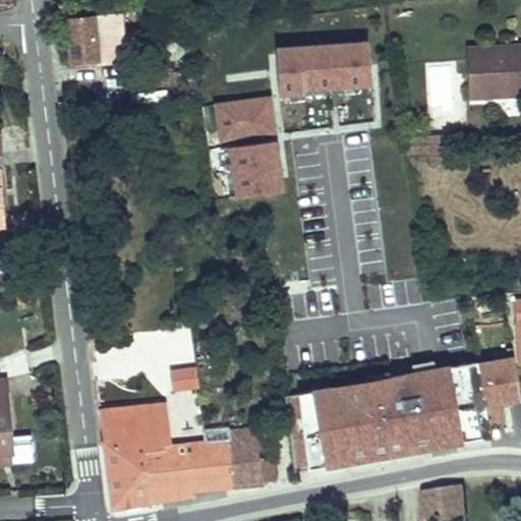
[(120,57),(117,18),(95,20),(95,17),(69,19),(72,61),(107,58),(120,57)]
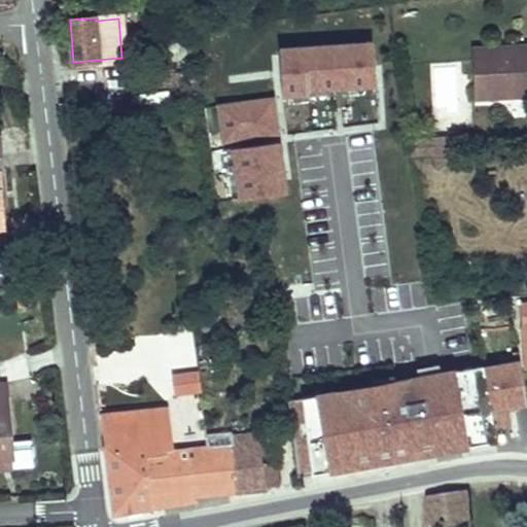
[(376,43),(283,50),(287,99),(379,92),(376,43)]
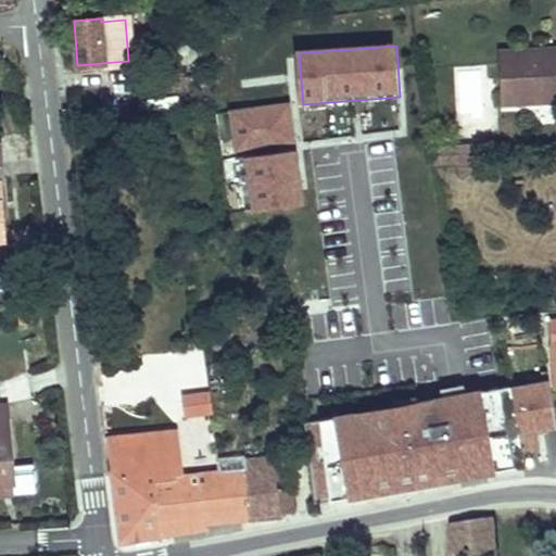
[(555,101),(555,48),(547,49),(548,55),(522,57),(521,50),(498,51),(502,105),(555,101)]
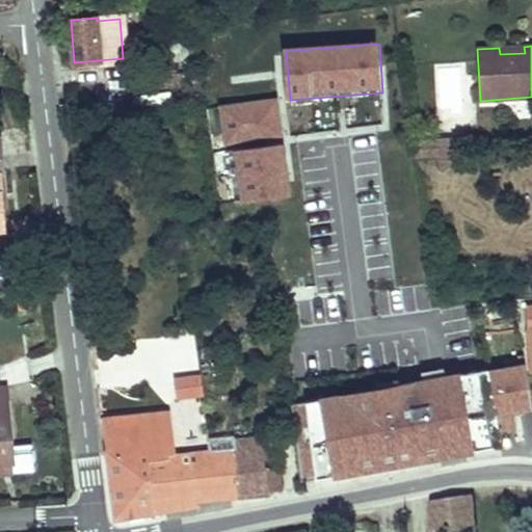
[(278,98),(221,107),(229,148),(285,139),(278,98)]
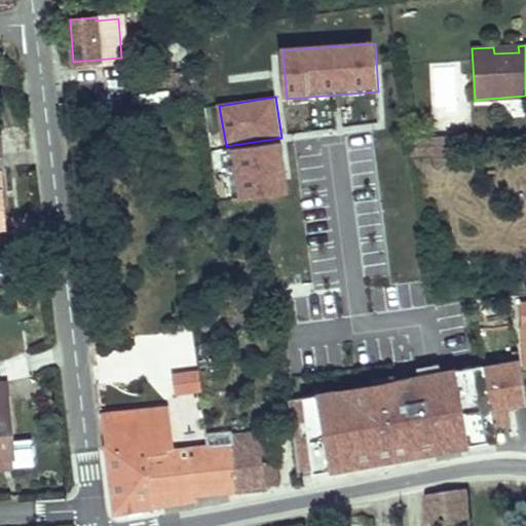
[(282,145),(233,152),(239,202),(288,195),(282,145)]
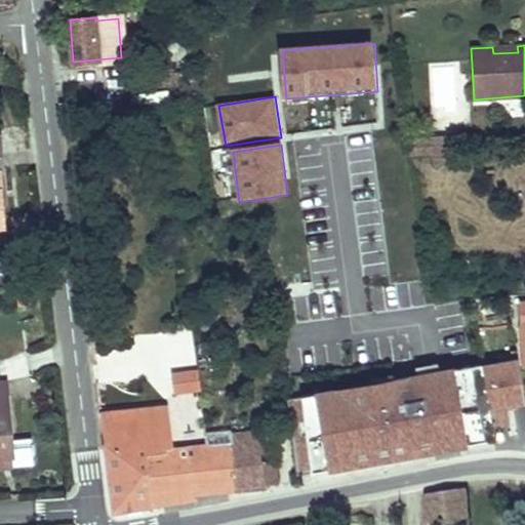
[(194,330),(158,330),(158,387),(172,387),(172,368),(194,368),(194,330)]
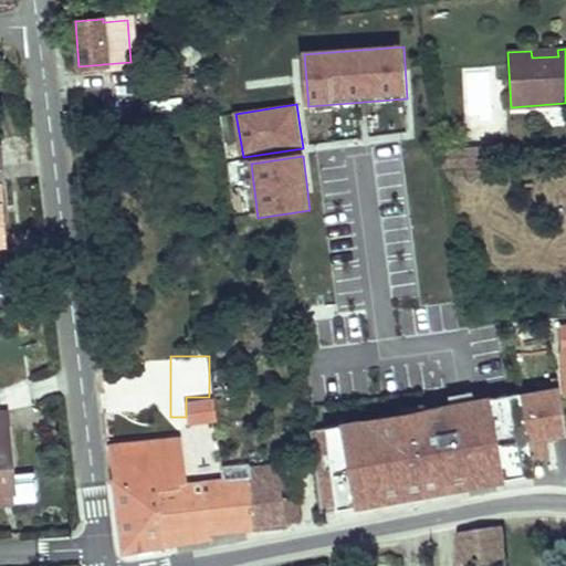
[(565,426),(558,388),(525,395),(534,443),(565,437),(565,426)]
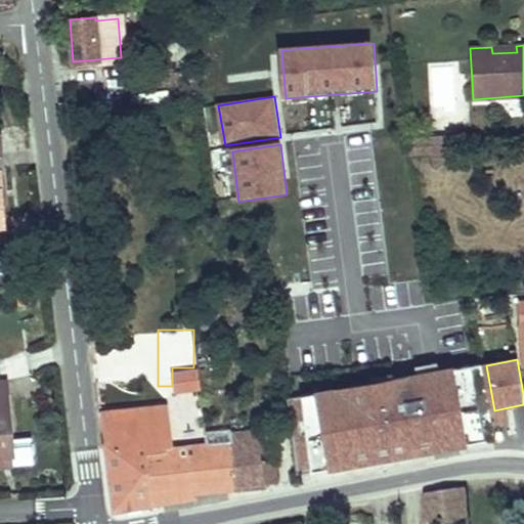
[(455,368),(310,397),(321,477),(470,453),(455,368)]
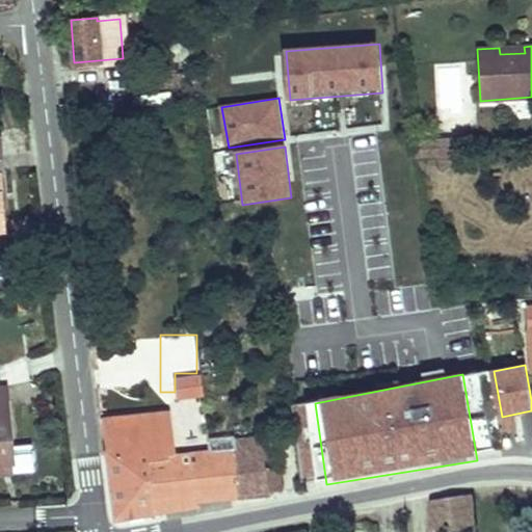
[(203,395),(201,377),(176,380),(178,398),(203,395)]
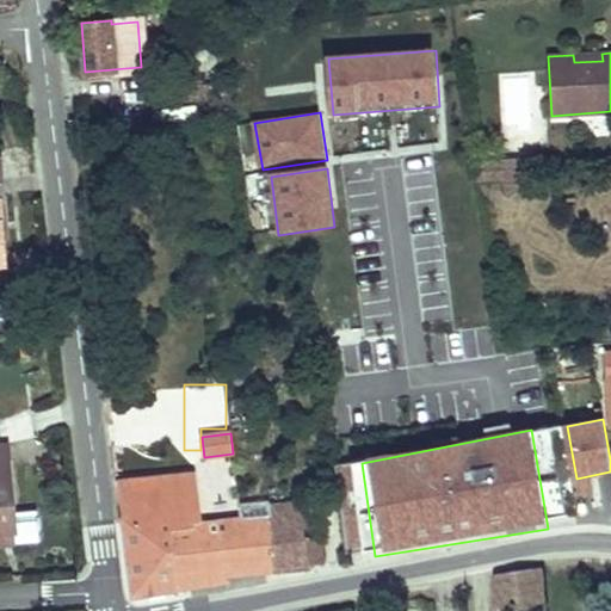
[(16,531),(7,444),(0,444),(0,544),(2,544),(1,532),(16,531)]
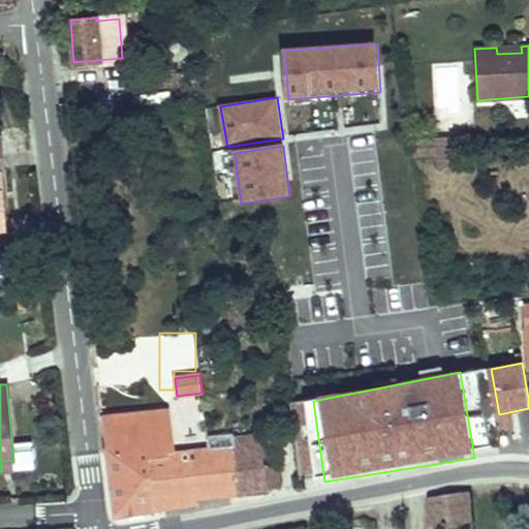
[(477,385),(464,387),(468,409),(480,408),(477,385)]
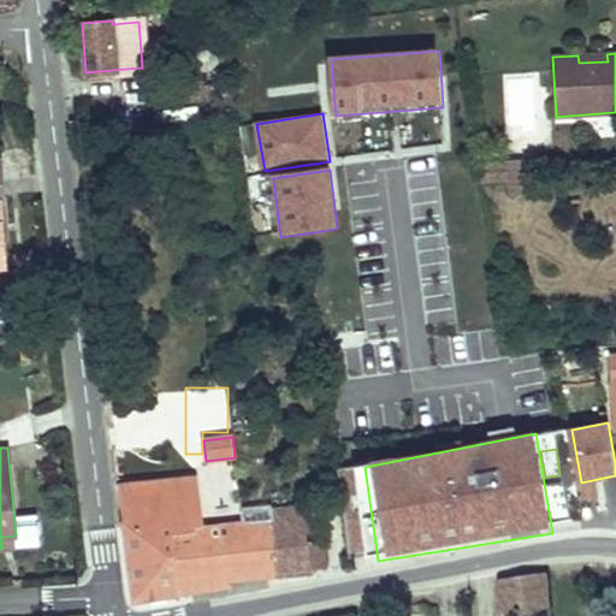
[(196,526),(203,526),(197,477),(119,485),(134,600),(178,593),(171,534),(196,532),(196,526)]
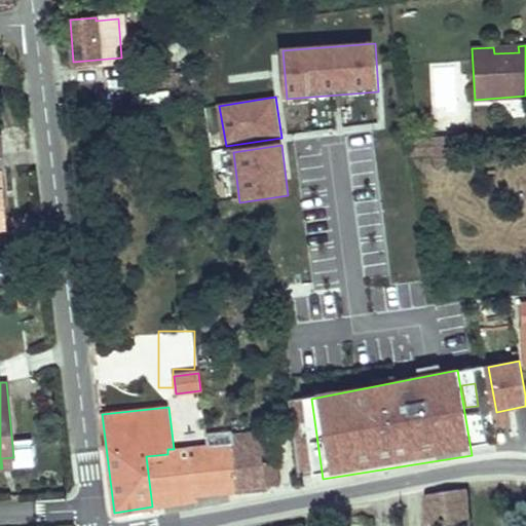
[(274,445),(272,430),(264,430),(266,446),(274,445)]
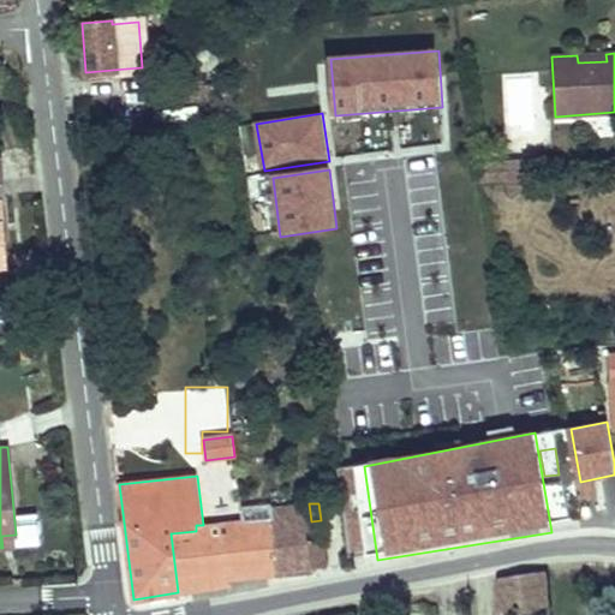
[(279,573),(270,507),(270,505),(242,507),(242,520),(203,525),(196,525),(196,531),(171,533),(178,592),(228,584),(227,577),(279,573)]
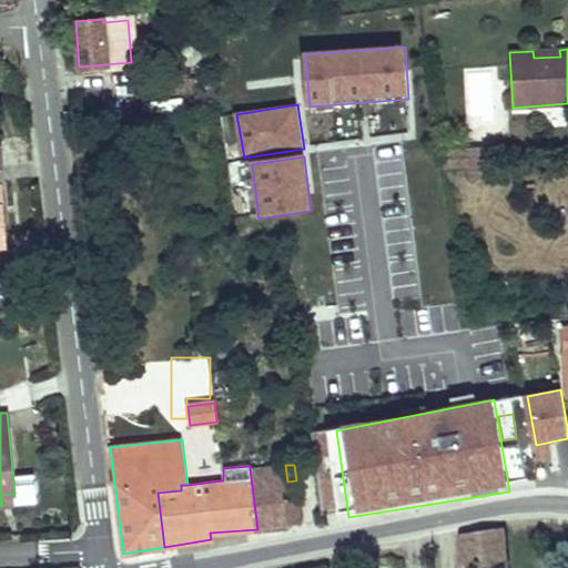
[(287,527),(284,503),(279,466),(250,468),(257,529),(287,527)]
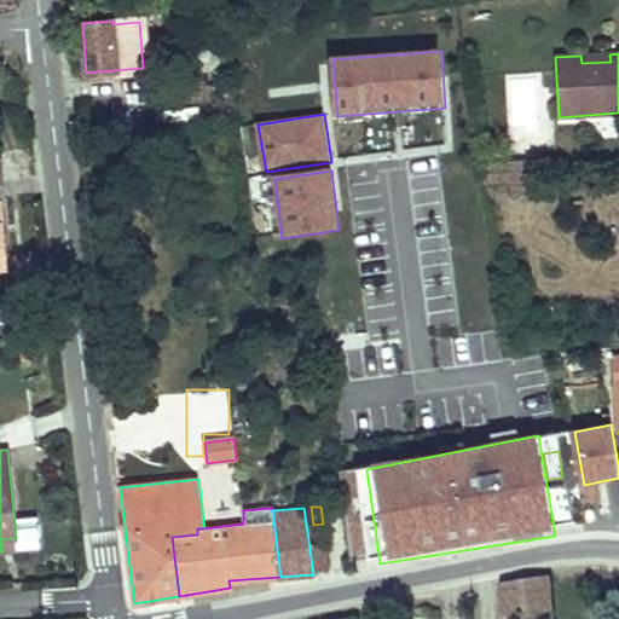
[(19,550),(39,550),(39,521),(19,521),(19,550)]
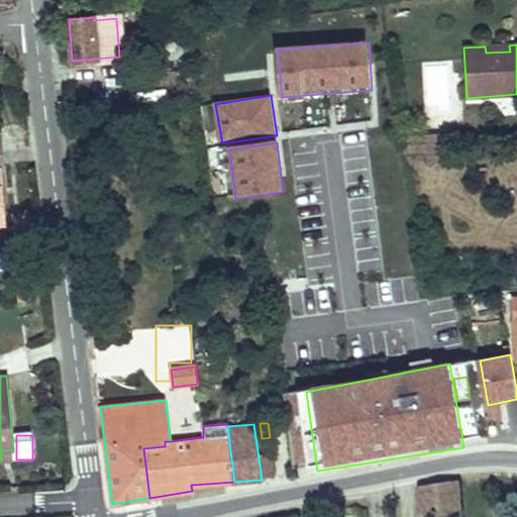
[(13,459),(13,449),(1,450),(2,460),(13,459)]
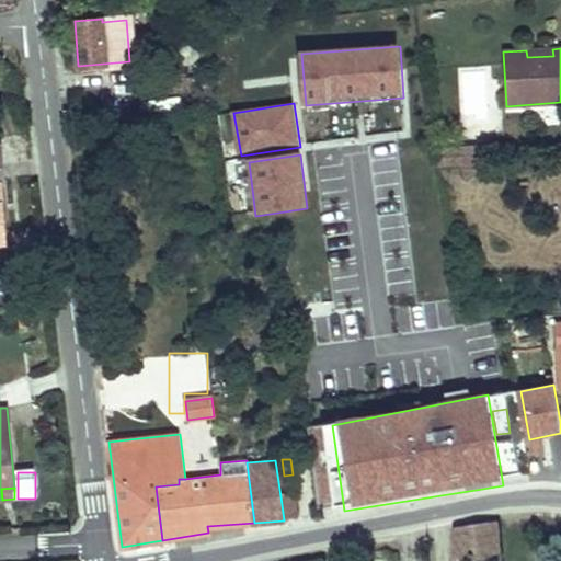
[(298,518),(295,494),(281,496),(284,521),(298,518)]
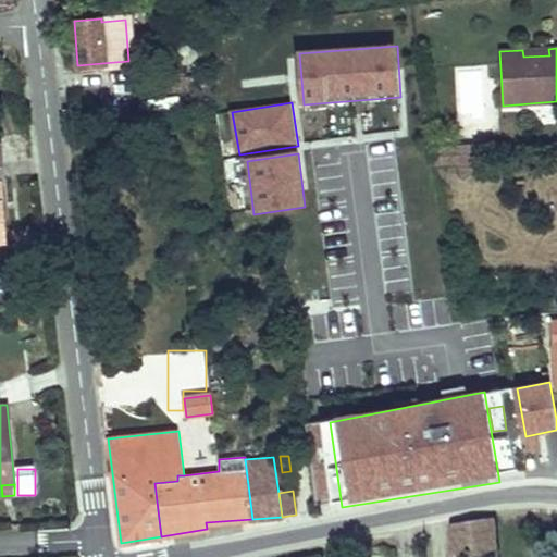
[(494,518),(452,524),(452,530),(494,524),(494,518)]
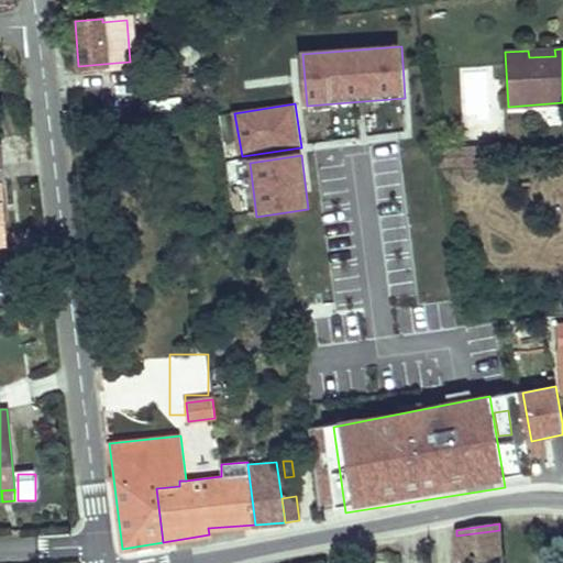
[(499,530),(456,536),(459,562),(500,561),(499,530)]
